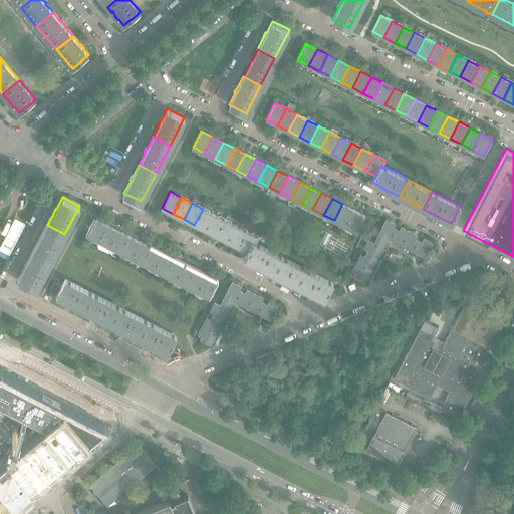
[(345,226),(353,210),(342,204),(334,220),(345,226)]
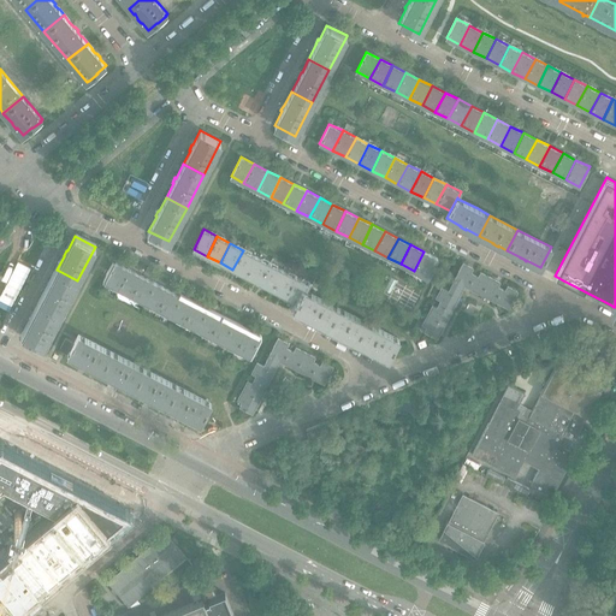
[(246,276),(256,256),(243,250),(232,270),(246,276)]
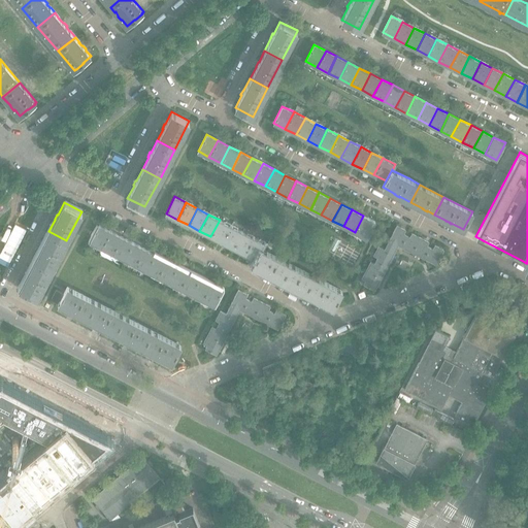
[(366,238),(375,222),(363,216),(355,232),(366,238)]
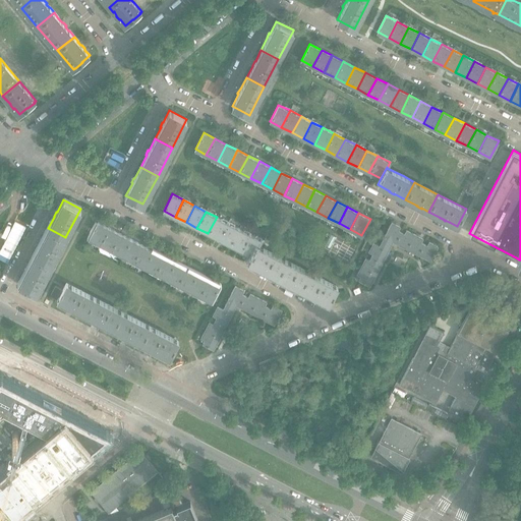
[(219,239),(227,223),(217,217),(208,233),(219,239)]
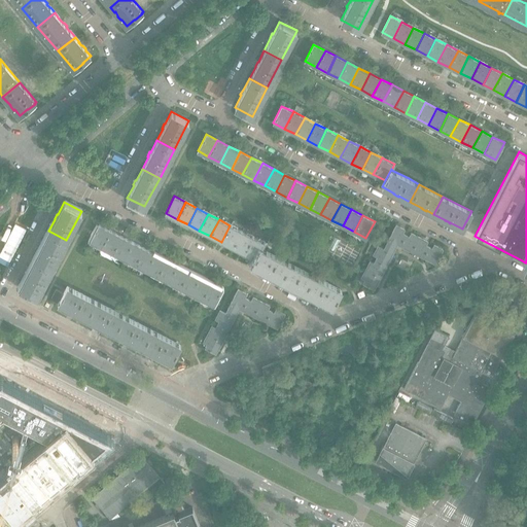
[(102,247),(110,231),(99,224),(90,241),(102,247)]
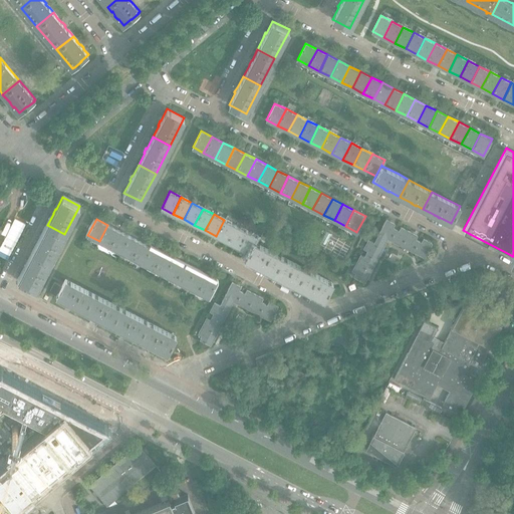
[(227,242),(235,225),(224,220),(216,236),(227,242)]
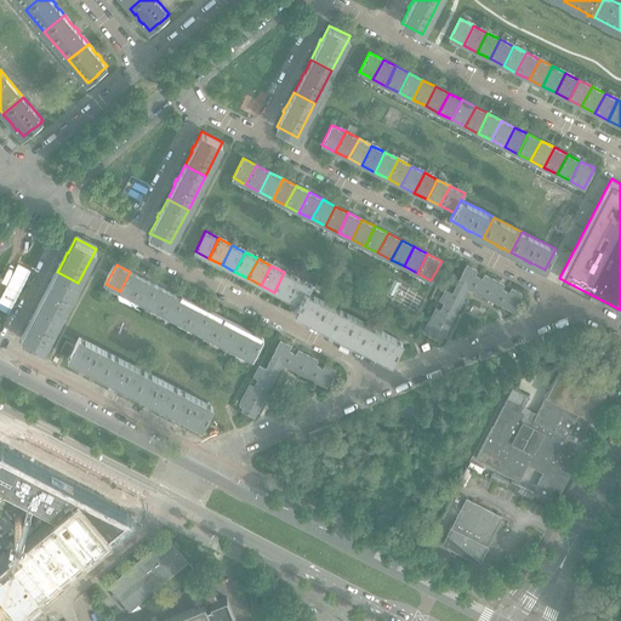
[(472,290),(478,277),(474,275),(477,271),(466,266),(457,283),(453,294),(462,298),(468,288),(472,290)]
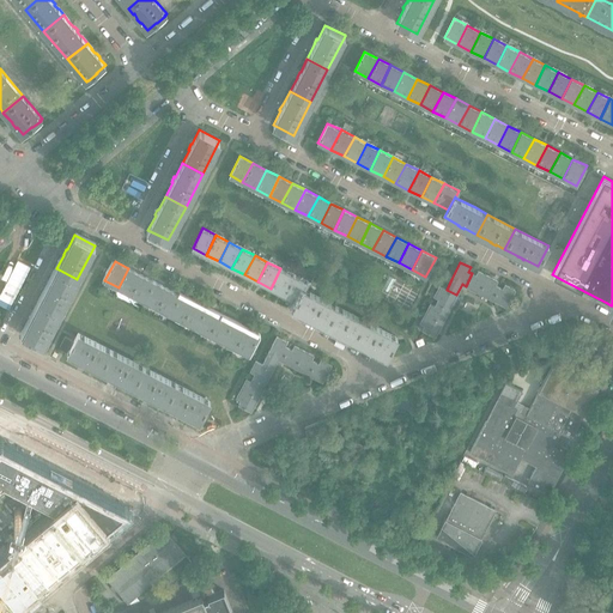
[(60,311),(77,279),(56,268),(49,283),(49,281),(48,284),(46,287),(47,287),(40,302),(60,311)]
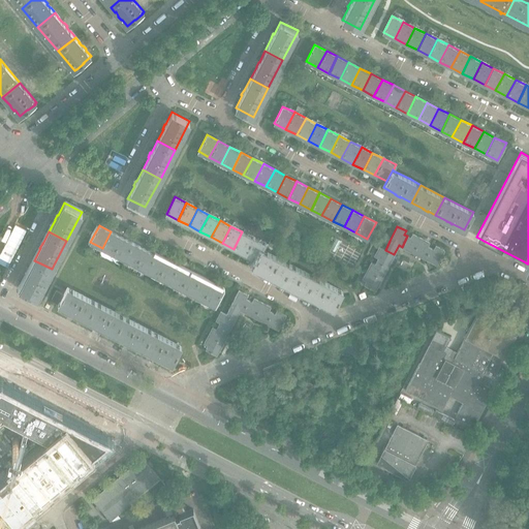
[(113,254),(122,237),(111,231),(102,248),(113,254)]
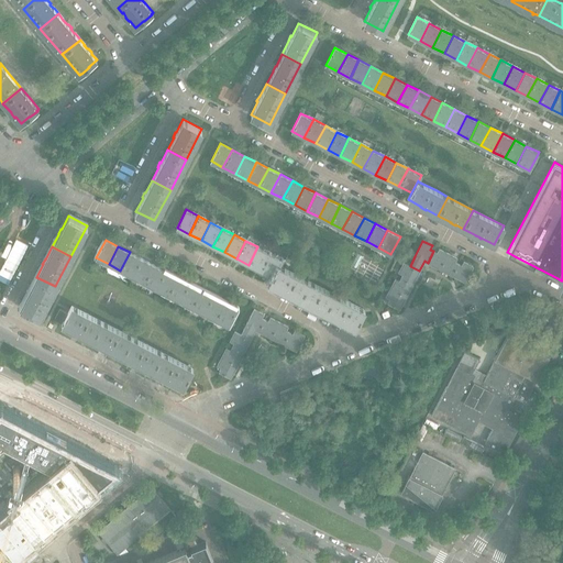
[(261,271),(269,253),(257,246),(249,265),(261,271)]
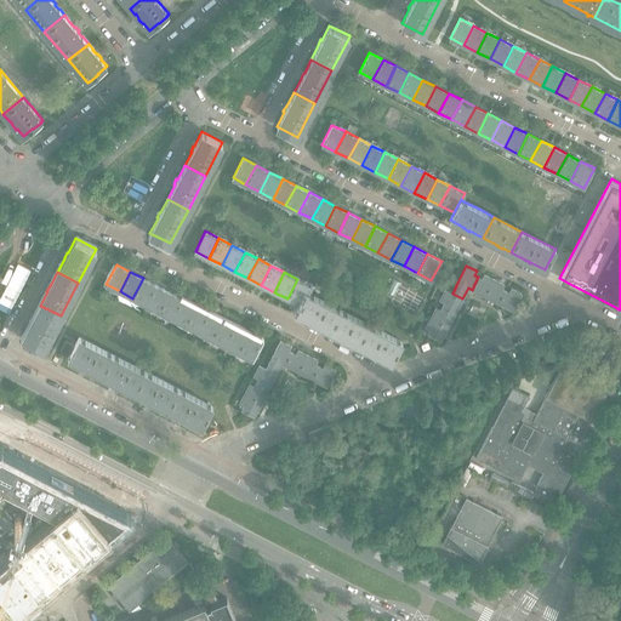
[(485,296),(494,279),(484,274),(482,279),(478,277),(472,290),(485,296)]
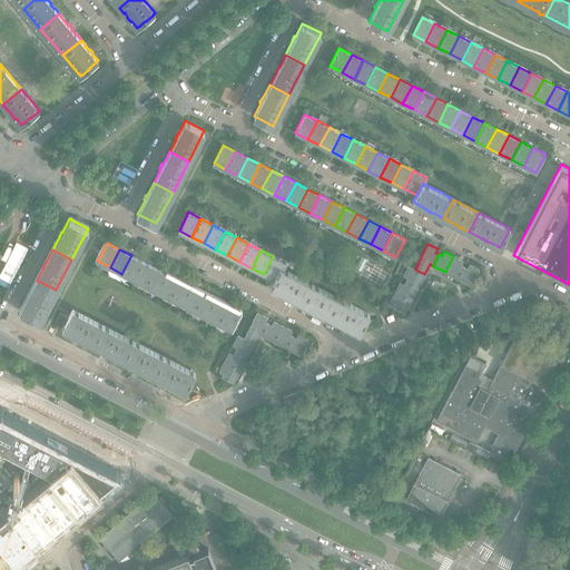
[(135,279),(144,262),(131,255),(121,274),(135,279)]
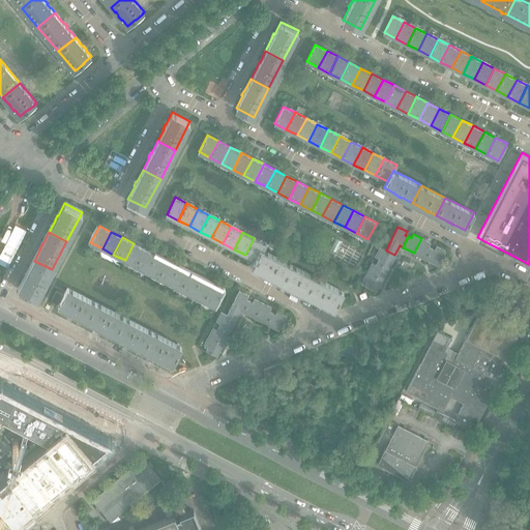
[(263,249),(266,244),(254,238),(245,255),(256,261),(262,249),(263,249)]
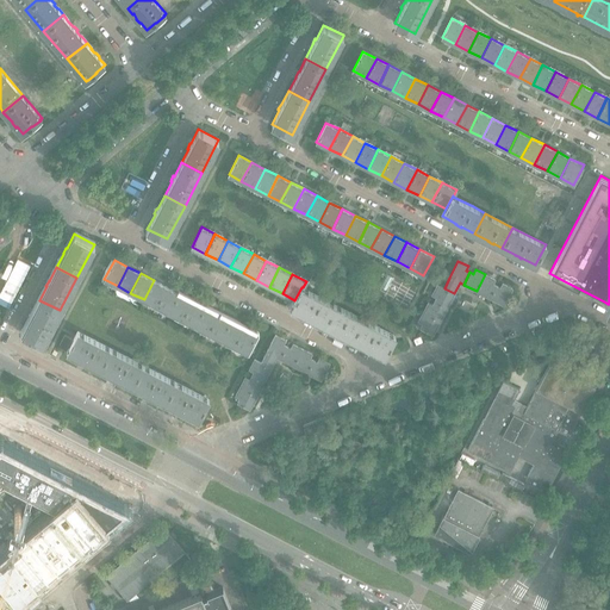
[(490,298),(496,286),(492,284),(495,280),(485,274),(477,291),(490,298)]
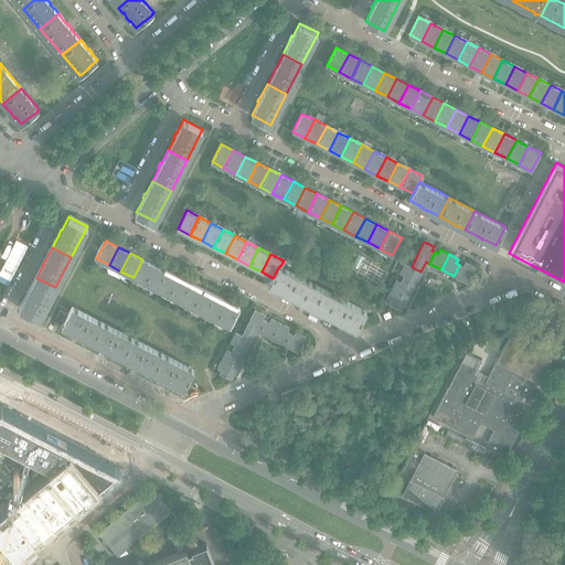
[(145,284),(153,266),(142,259),(134,277),(145,284)]
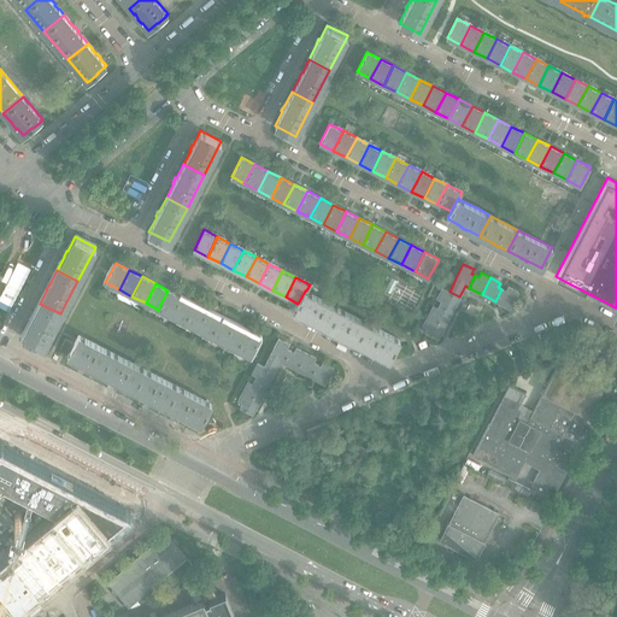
[(510,309),(518,292),(509,287),(506,292),(501,289),(495,301),(510,309)]
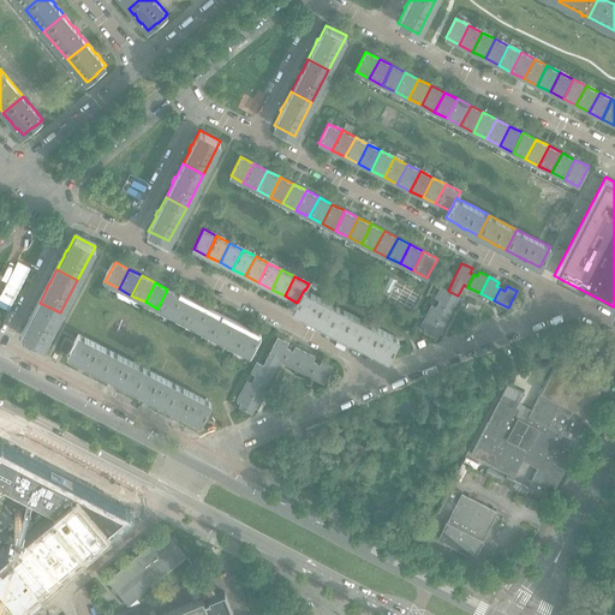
[(451,310),(458,296),(448,291),(441,287),(436,297),(440,299),(439,303),(451,310)]
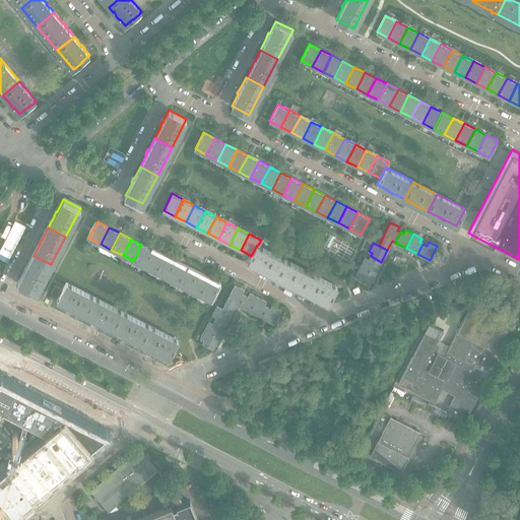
[(144,266),(152,250),(141,245),(133,261),(144,266)]
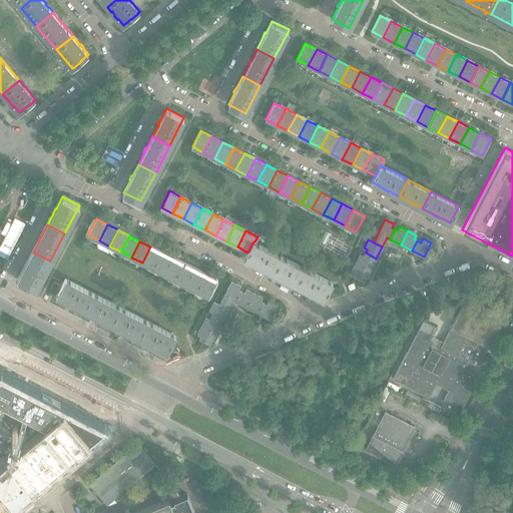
[(282,255),(271,250),(254,241),(253,241),(247,252),(244,259),(257,265),(257,266),(261,268),(262,267),(273,273),(282,255)]
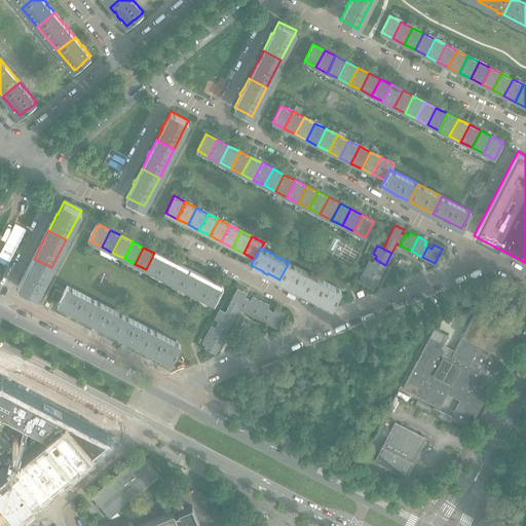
[(157,275),(165,259),(154,253),(146,269),(157,275)]
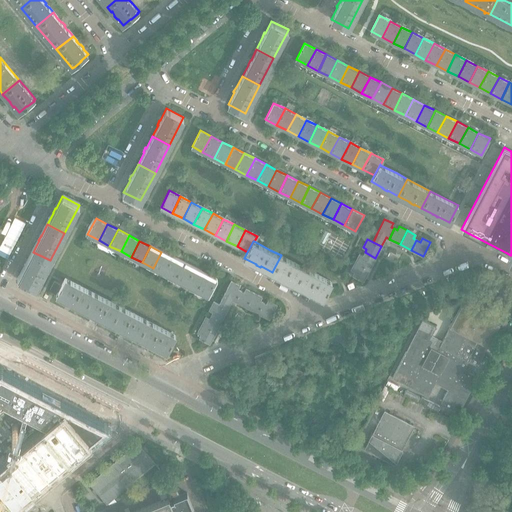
[(36,288),(50,260),(33,252),(27,263),(24,267),(25,267),(19,279),(36,288)]
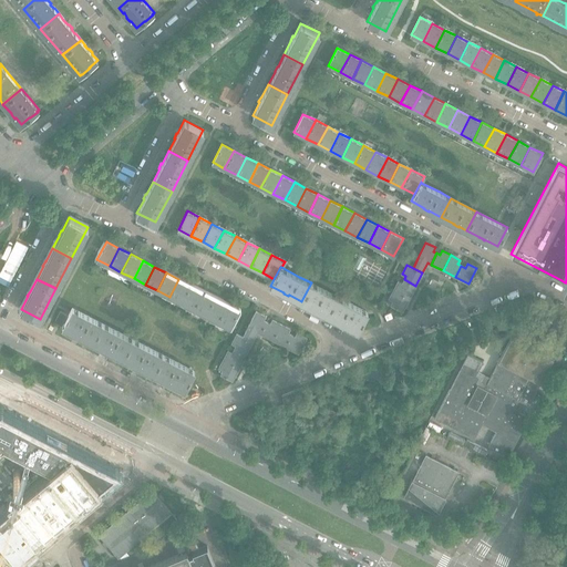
[(181,303),(191,285),(178,279),(169,297),(181,303)]
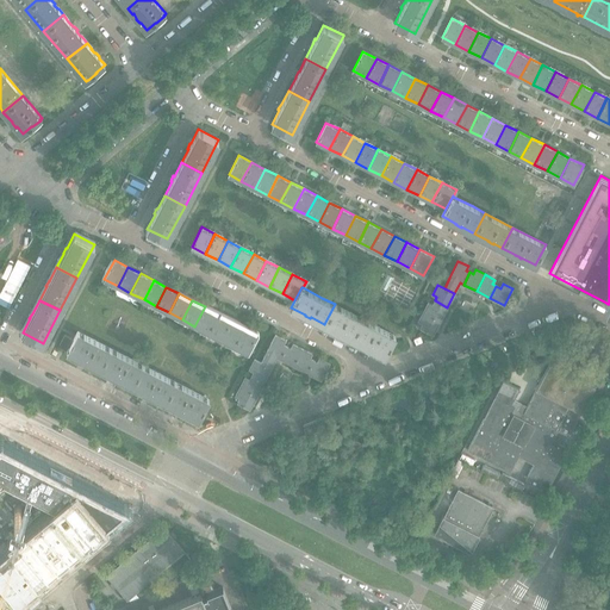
[(440,321),(446,309),(447,307),(435,300),(433,305),(428,303),(423,312),(440,321)]
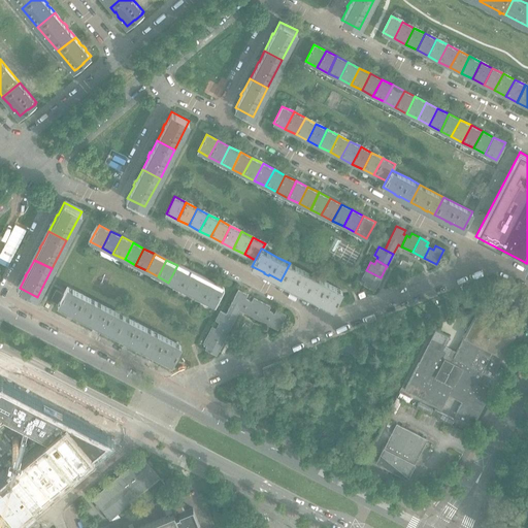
[(316,276),(301,269),(290,263),(281,281),(293,287),(292,288),(297,290),(306,294),(316,276)]
